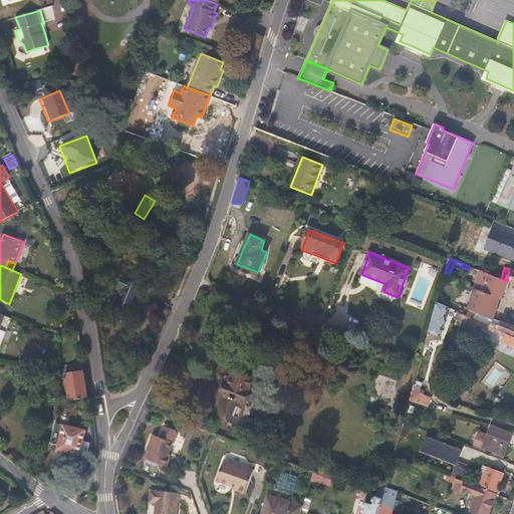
[(513,325),(502,321),(495,319),(500,299),(501,300),(504,291),(507,292),(510,283),(513,283),(513,269),(509,269),(507,281),(501,279),(480,270),(466,316),(469,317),(498,329),(513,336),(513,325)]
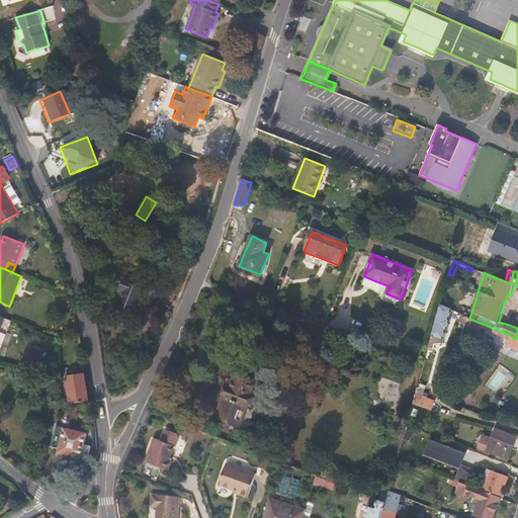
[(143,294),(148,283),(122,272),(118,280),(121,281),(117,291),(120,292),(115,306),(132,313),(136,304),(139,306),(143,294)]
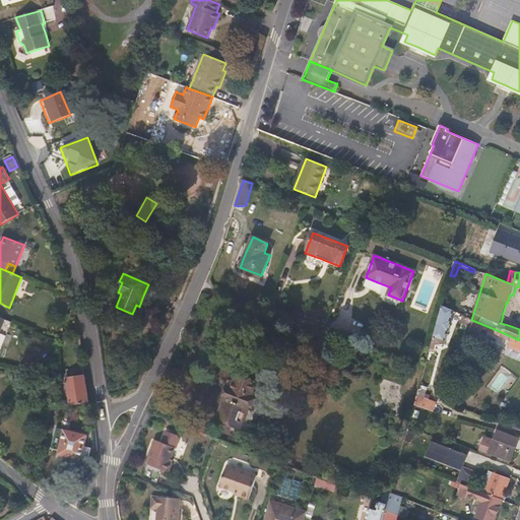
[(450,321),(453,311),(442,306),(430,351),(434,352),(436,345),(442,345),(444,341),(445,341),(447,332),(449,332),(452,321),(450,321)]
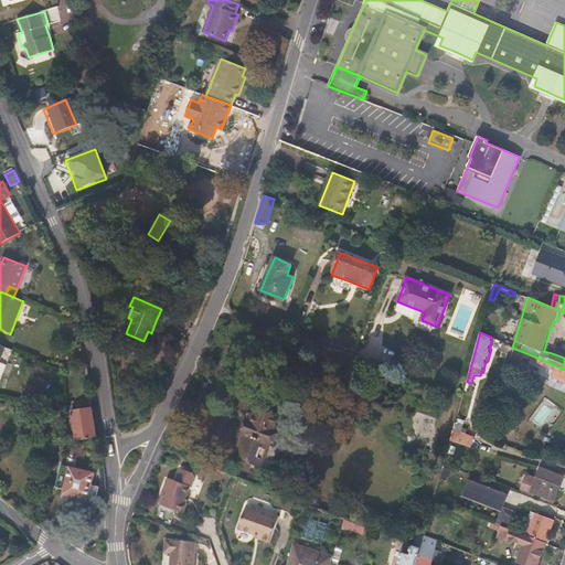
[(512,348),(503,343),(500,351),(508,354),(505,360),(510,361),(515,349),(512,348)]
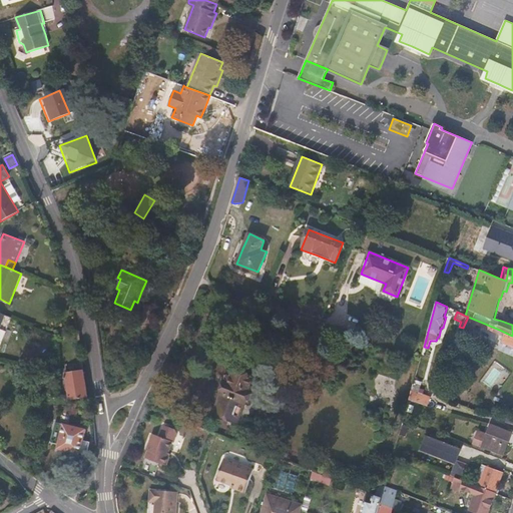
[(512,336),(497,329),(468,317),(463,328),(462,329),(472,333),(476,324),(504,337),(502,343),(512,348),(512,336)]
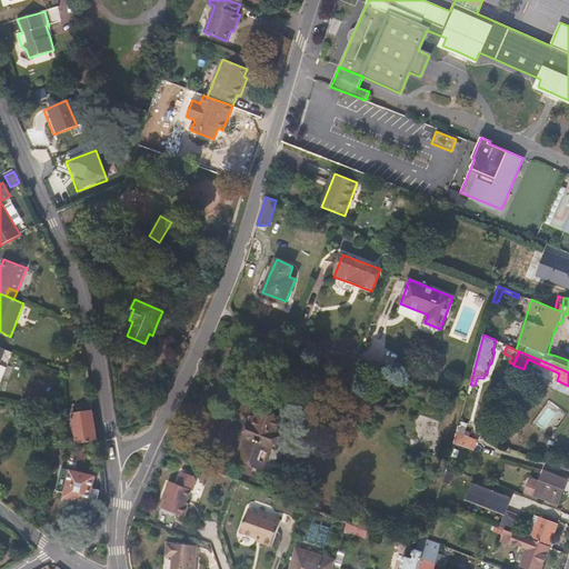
[(95,426),(92,410),(91,401),(72,405),(75,413),(73,413),(78,445),(97,441),(95,426)]
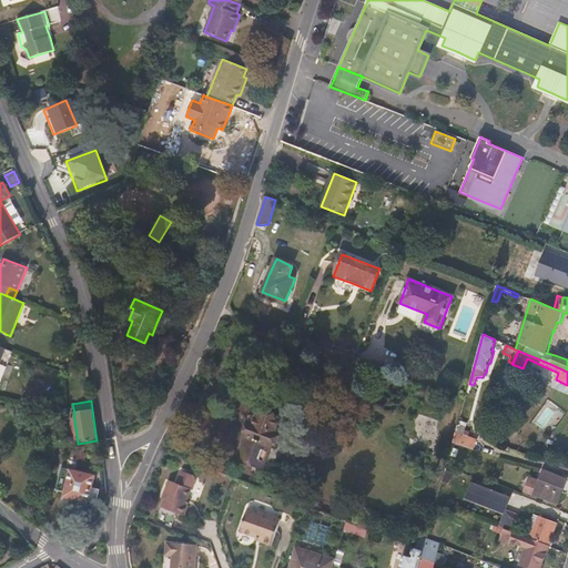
[(246,436),(237,457),(262,467),(271,445),(272,444),(276,446),(280,436),(276,435),(276,433),(275,433),(281,418),(260,409),(256,417),(253,416),(245,435),(246,436)]
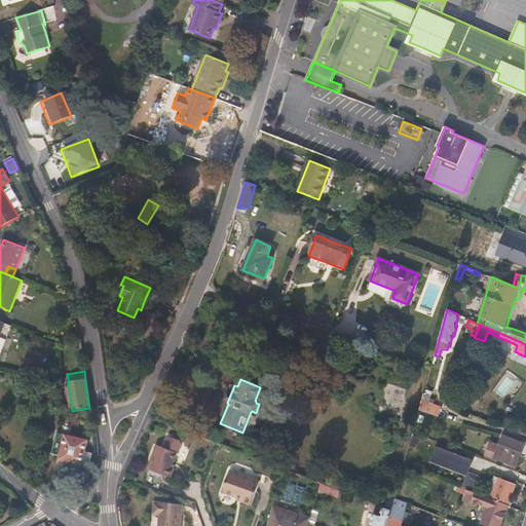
[(434,391),(425,389),(421,401),(419,410),(438,417),(441,408),(433,405),(435,401),(430,400),(434,391)]
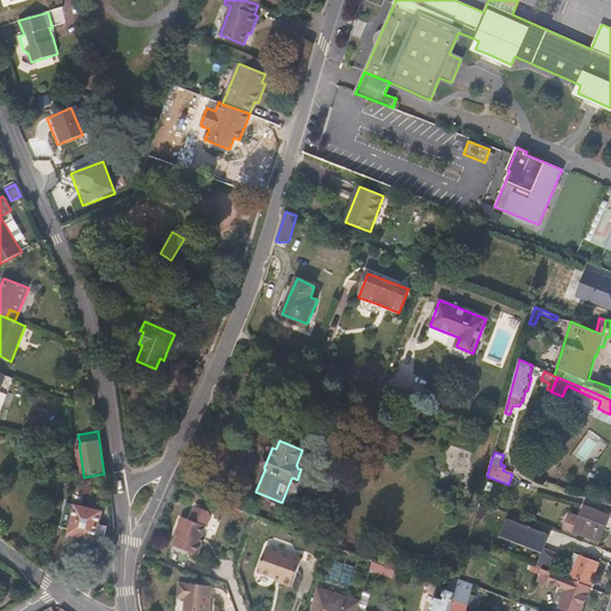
[(610,499),(592,493),(590,499),(610,505),(610,499)]
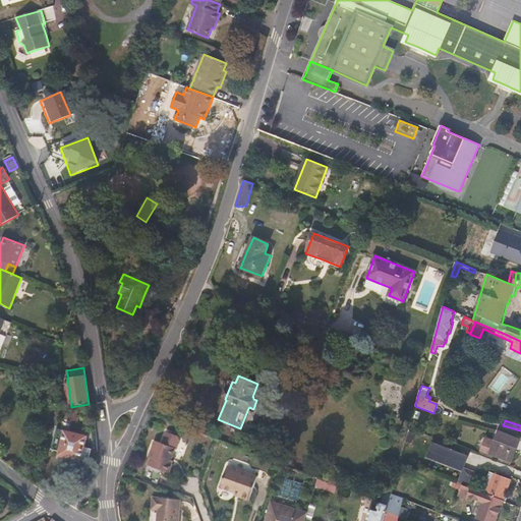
[(58,456),(81,461),(81,460),(89,462),(92,449),(84,448),(88,437),(56,428),(51,450),(59,452),(58,456)]
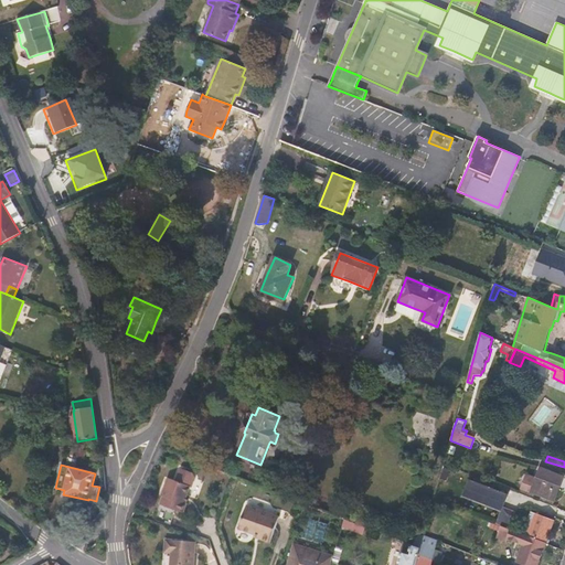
[(163,497),(160,504),(184,513),(188,503),(184,502),(188,496),(190,487),(191,487),(195,478),(193,472),(182,468),(177,481),(168,478),(162,496),(163,497)]
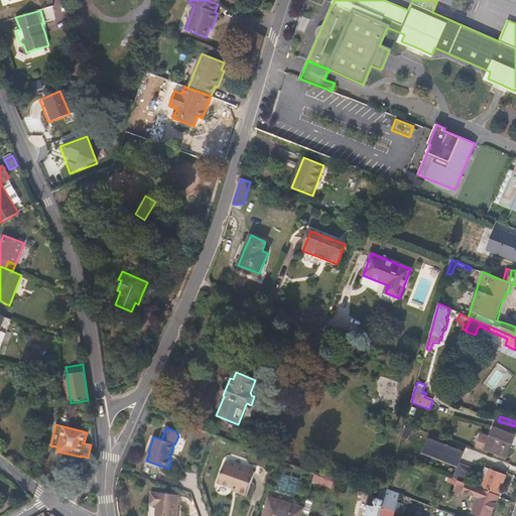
[(515,436),(494,428),(490,437),(482,434),(477,445),(507,458),(515,436)]
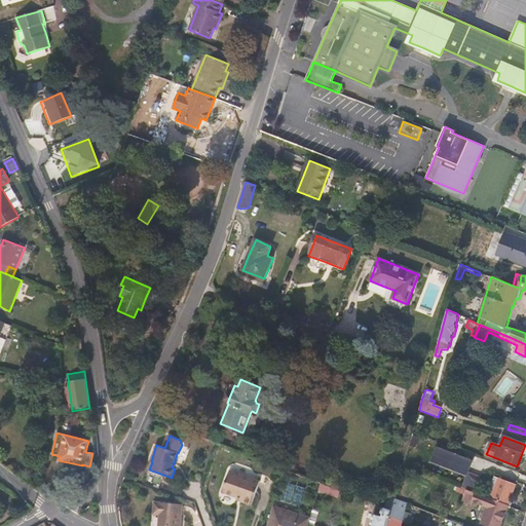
[(473,461),(438,448),(433,461),(467,475),(467,474),(473,461)]
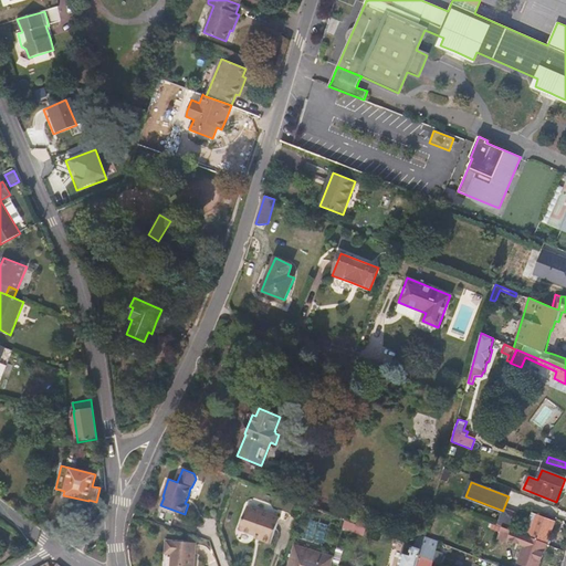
[(239,530),(255,535),(254,537),(261,541),(265,542),(271,544),(280,519),(248,506),(239,530)]
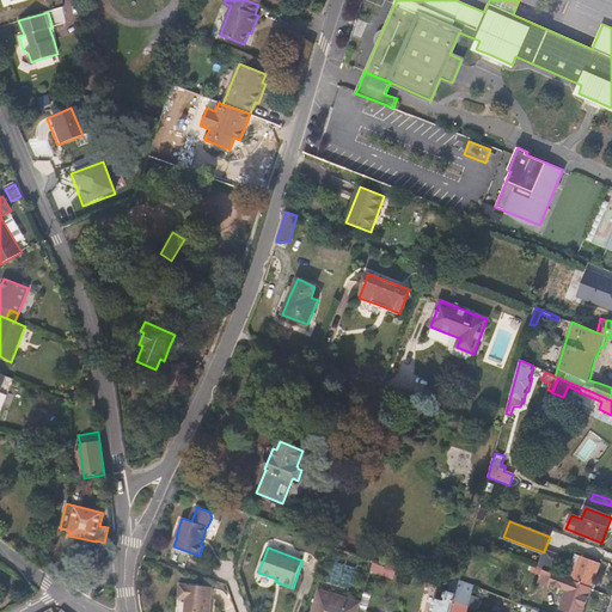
[(551,573),(557,556),(544,551),(544,552),(538,568),(551,573)]
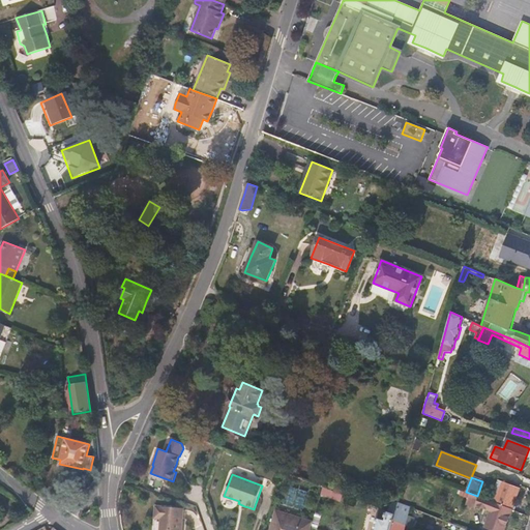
[(512,509),(512,508),(514,508),(516,505),(513,504),(520,489),(498,479),(490,501),(495,502),(512,509)]
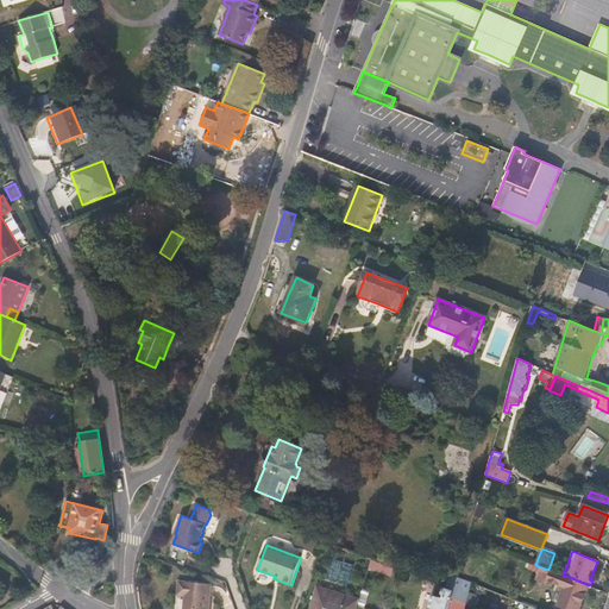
[(394,569),(371,560),(369,567),(391,576),(394,569)]
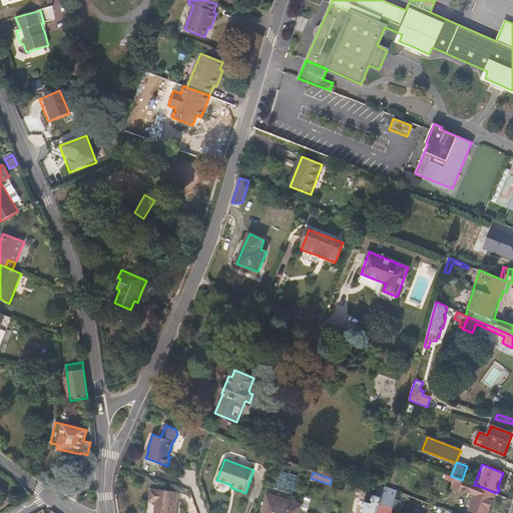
[(487,512),(496,493),(479,486),(470,510),(476,512),(487,512)]
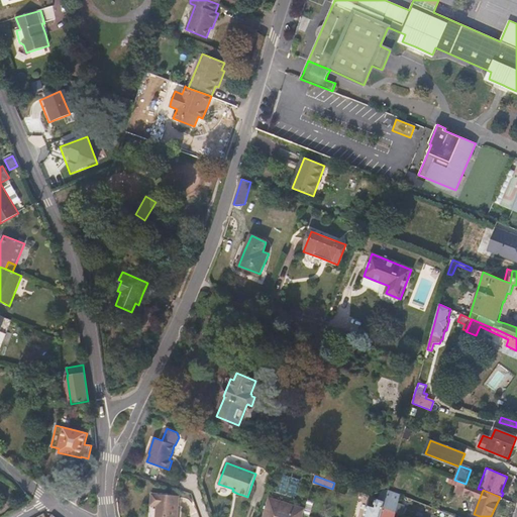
[(386,498),(399,503),(401,496),(388,491),(380,492),(378,498),(385,500),(386,498)]
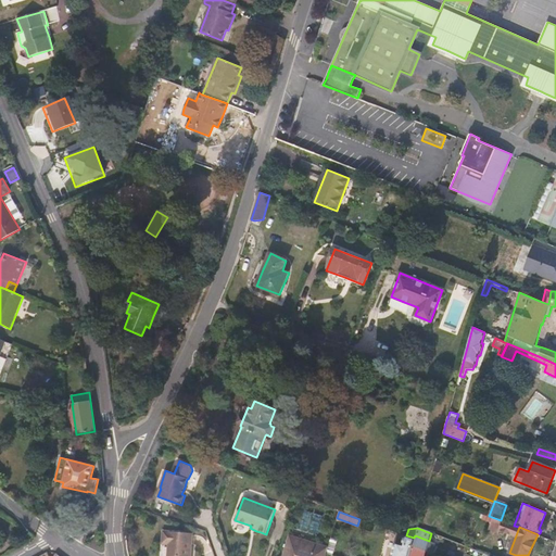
[(190,555),(191,551),(192,533),(163,531),(162,544),(168,544),(167,555),(190,555)]
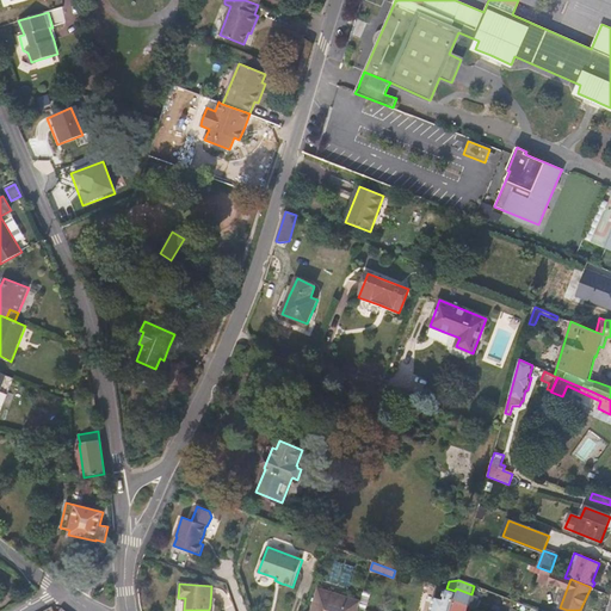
[(466,610),(468,605),(471,594),(456,588),(455,591),(446,588),(440,586),(439,585),(431,610),(466,610)]
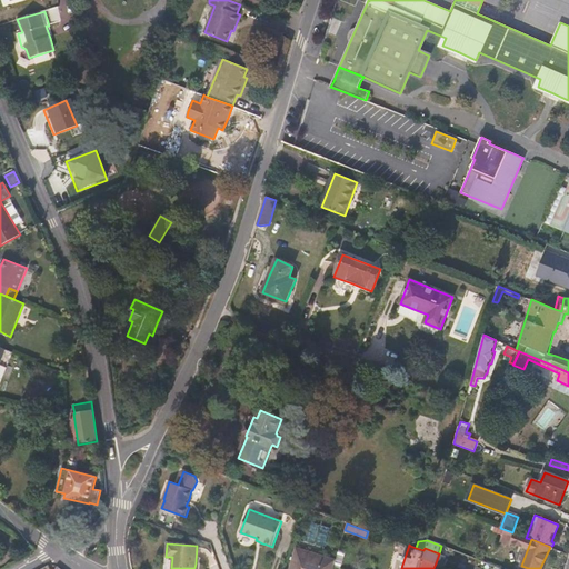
[(332,568),(333,567),(336,560),(296,548),(289,568),(332,568)]
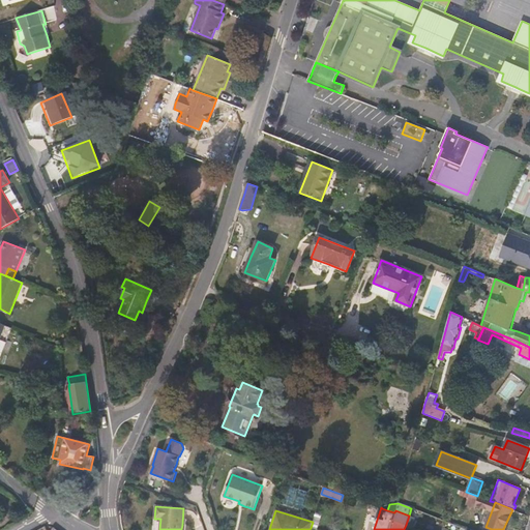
[(313,522),(311,528),(316,529),(321,514),(316,512),(313,522)]
